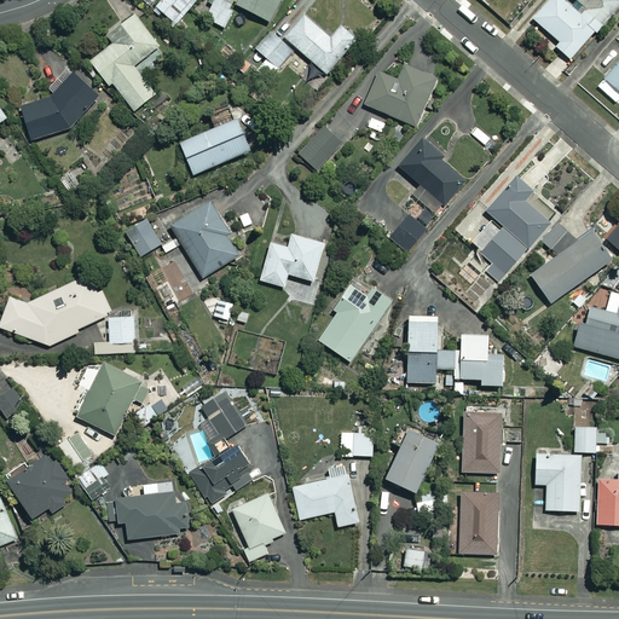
[(196,0),(161,0),(156,6),(175,24),(196,0)]
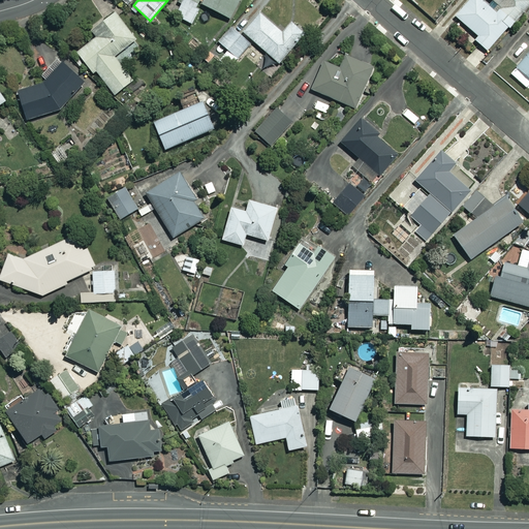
[(201,5),(189,0),(183,0),(176,16),(192,24),(201,5)]
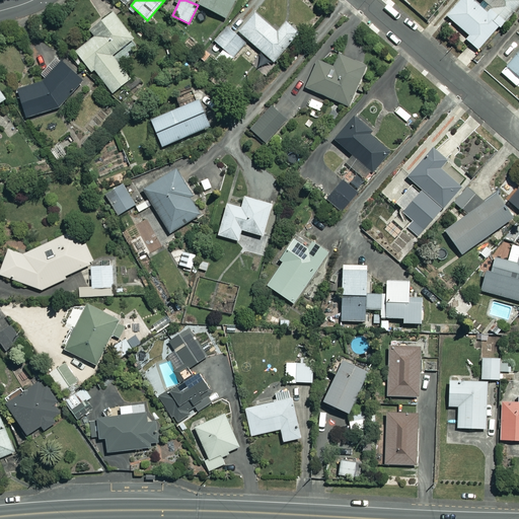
[(199,0),(198,3),(224,18),(234,0),(199,0)]
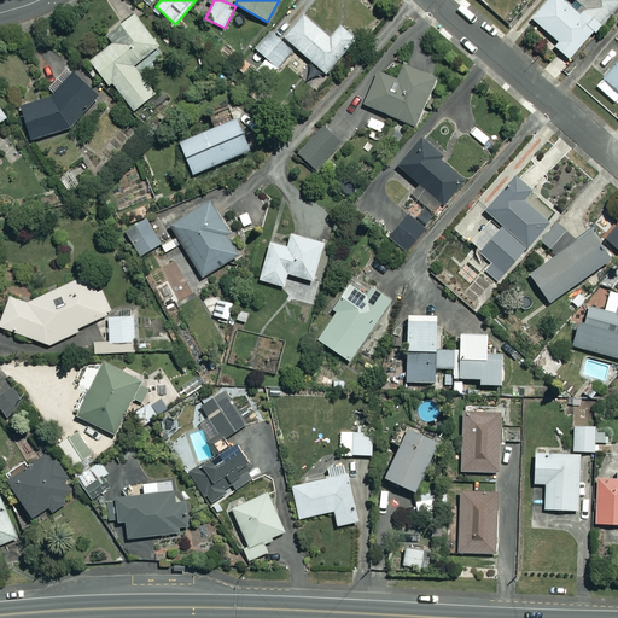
[(594,30),(579,15),(563,0),(547,0),(531,18),(558,42),(554,46),(569,59),(594,30)]
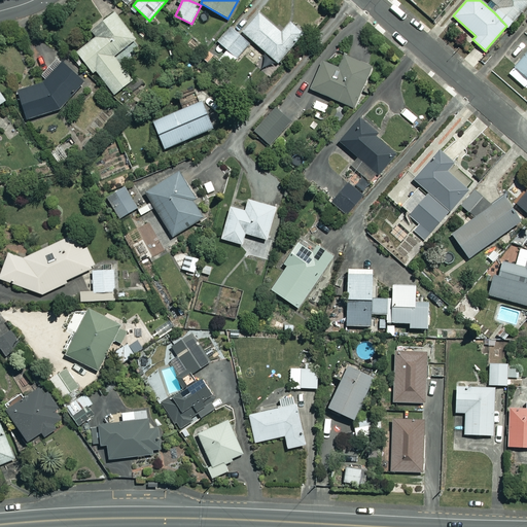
[(494,12),(506,26),(526,3),(526,0),(490,0),(498,7),(494,12)]
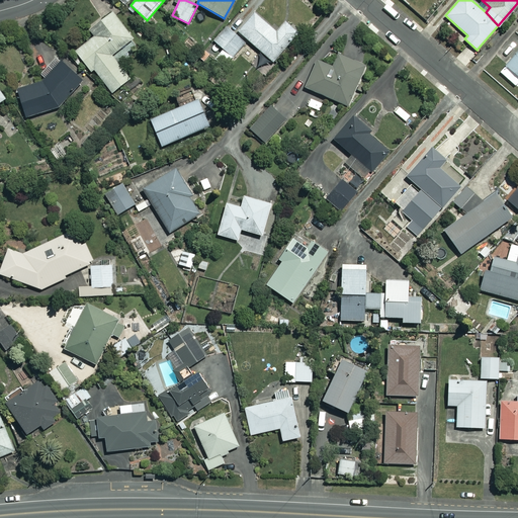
[(132,38),(111,11),(88,28),(94,36),(75,51),(90,71),(94,69),(111,92),(128,79),(109,55),(132,38)]
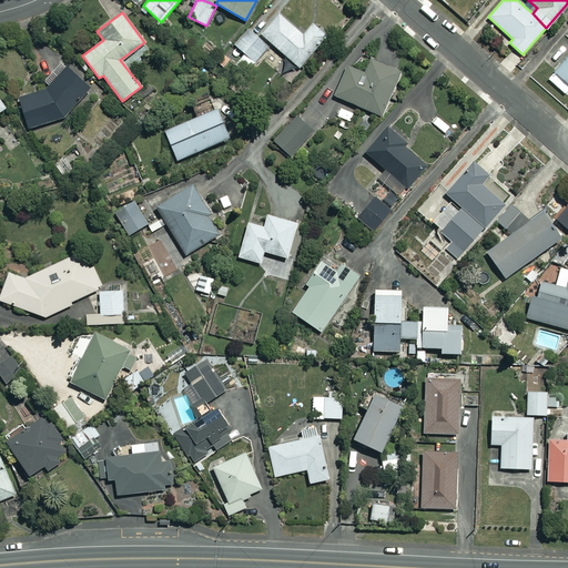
[(303,34),(279,13),(260,34),(298,68),(326,36),(312,23),(303,34)]
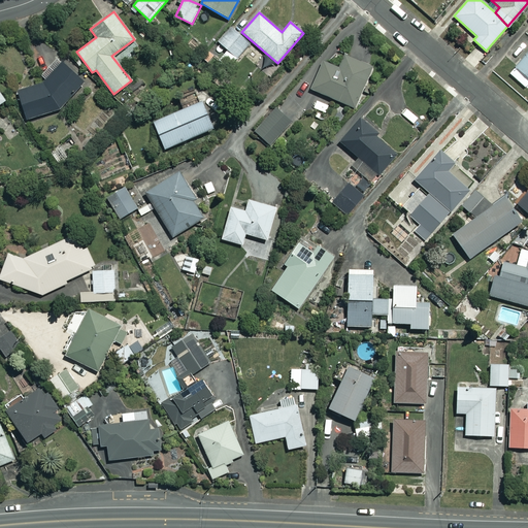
[(250,43),(230,27),(218,41),(237,58),(250,43)]
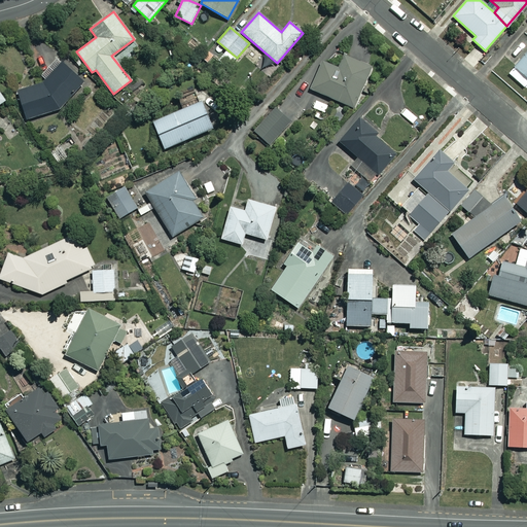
[(526,48),(513,66),(526,77),(526,48)]
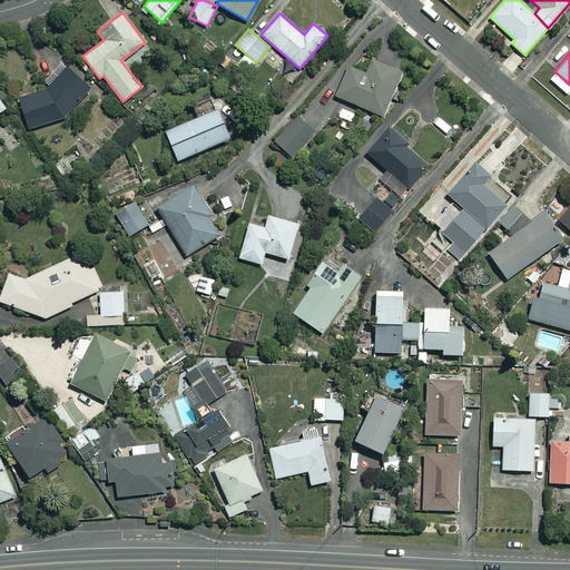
[(401,71),(371,58),(365,72),(345,64),(332,95),(382,116),(401,71)]
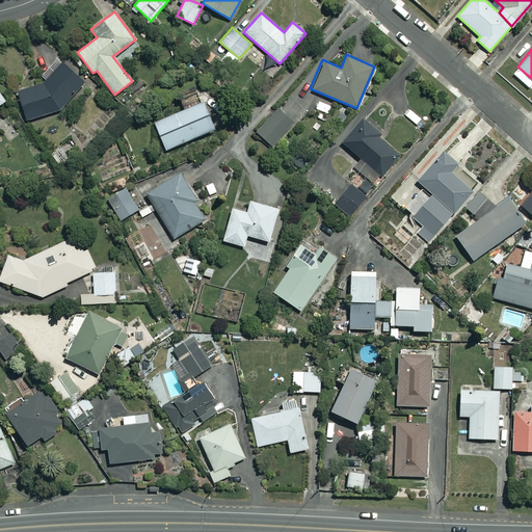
[(58,110),(83,83),(58,60),(43,78),(46,81),(44,83),(16,91),(25,121),(58,110)]
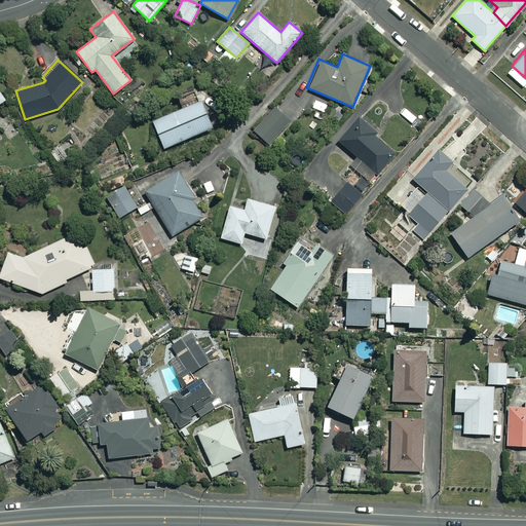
[(212,127),(200,101),(152,121),(164,148),(212,127)]
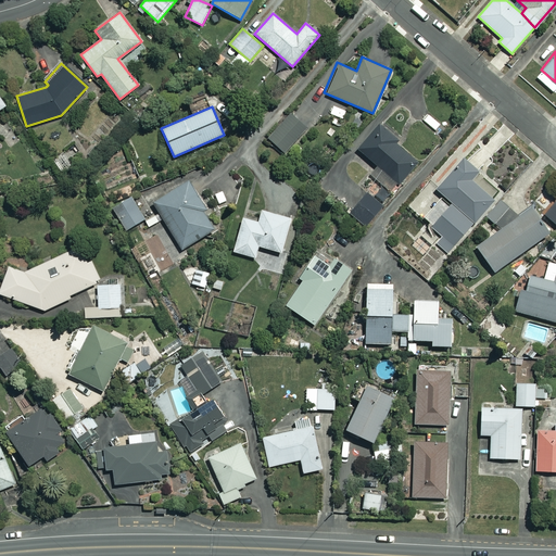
[(308,128),(293,113),(268,137),(283,153),(308,128)]
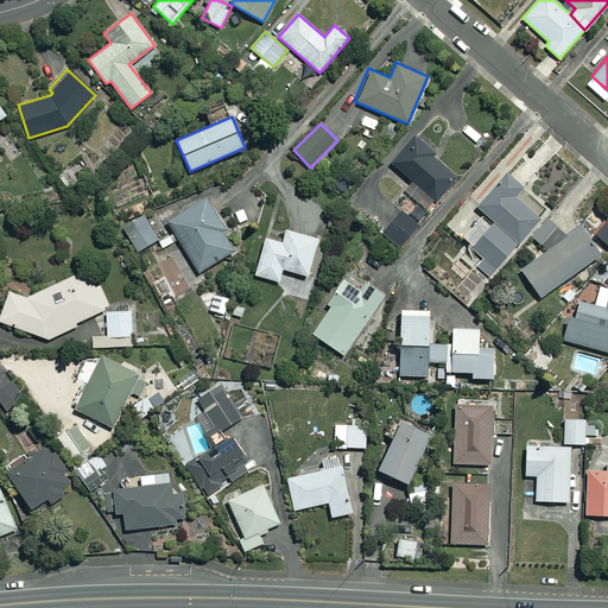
[(438,203),(435,201),(455,177),(432,158),(436,154),(415,135),(391,163),(413,182),(405,191),(429,213),(438,203)]
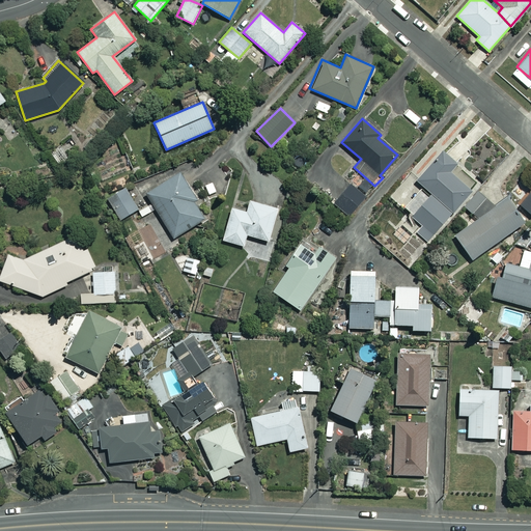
[(456,164),(443,151),(417,182),(431,194),(412,217),(422,226),(417,232),(427,242),(471,191),(449,172),(456,164)]
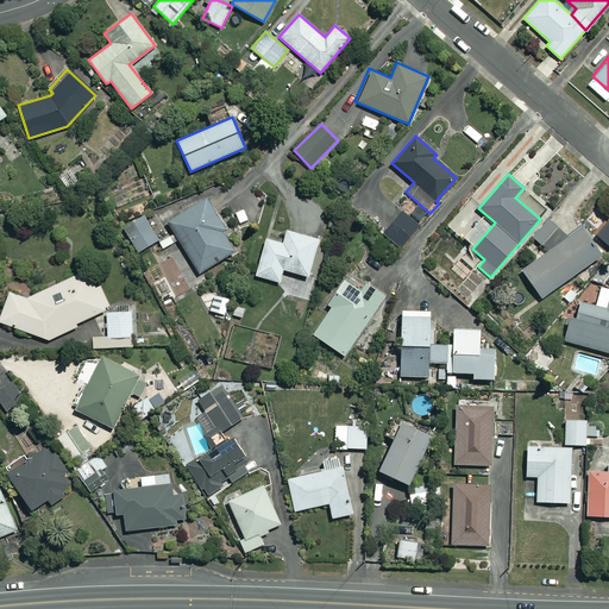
[(137,199),(123,187),(110,202),(124,214),(137,199)]
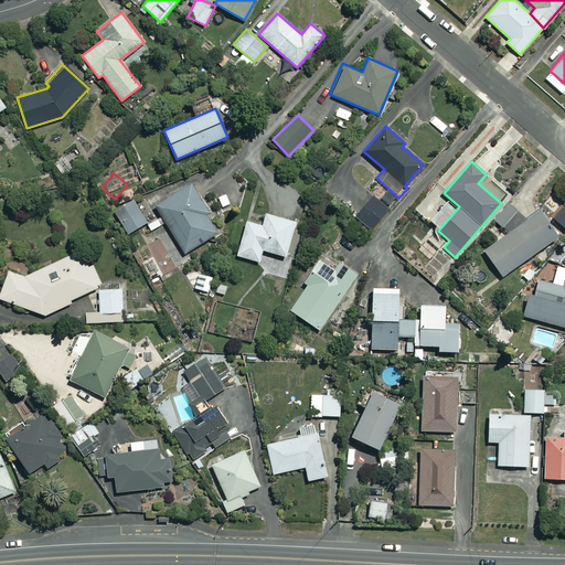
[(209,212),(191,183),(155,205),(171,232),(160,238),(169,254),(181,247),(184,253),(217,233),(205,214),(209,212)]
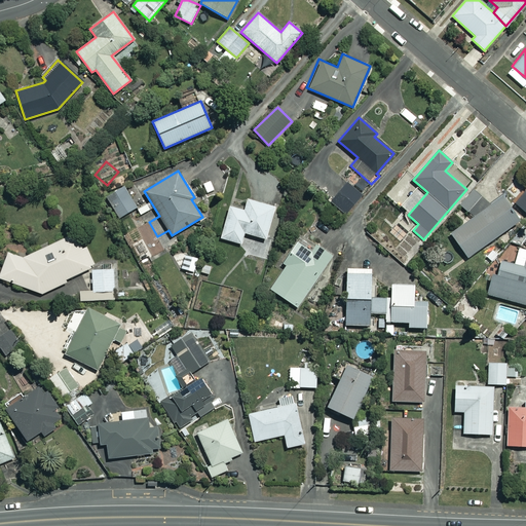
[(327,179),(322,185),(333,195),(338,189),(327,179)]
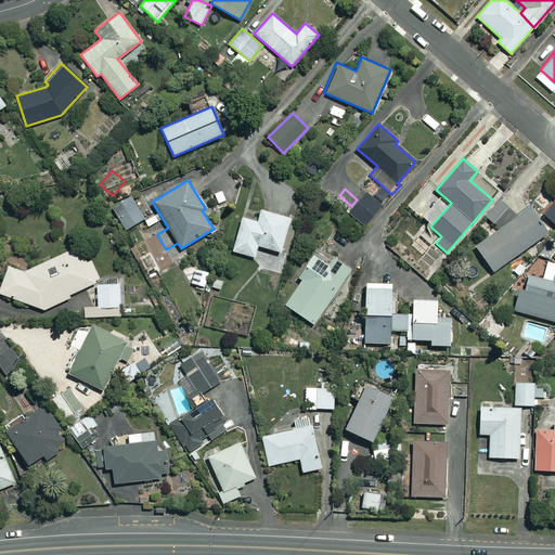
[(381,204),(366,193),(350,213),(364,223),(381,204)]
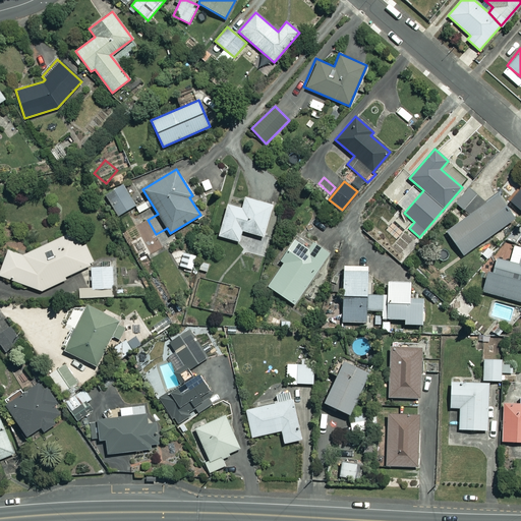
[(135,206),(122,184),(105,194),(118,216),(135,206)]
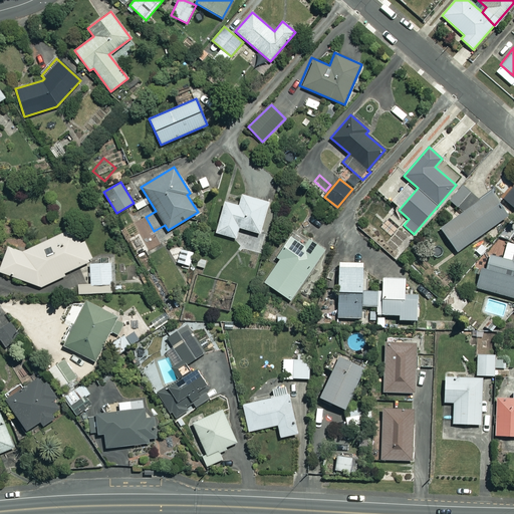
[(462,212),(440,228),(456,251),(507,215),(490,191),(479,199),(462,184),(448,200),(462,212)]
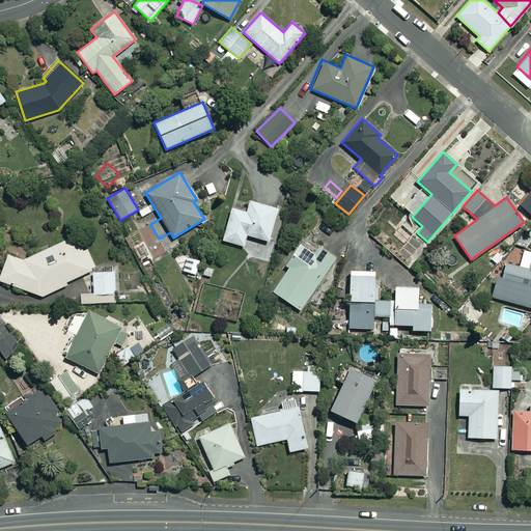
[(279,208),(249,200),(246,212),(231,207),(223,241),(244,246),(247,235),(271,242),(279,208)]
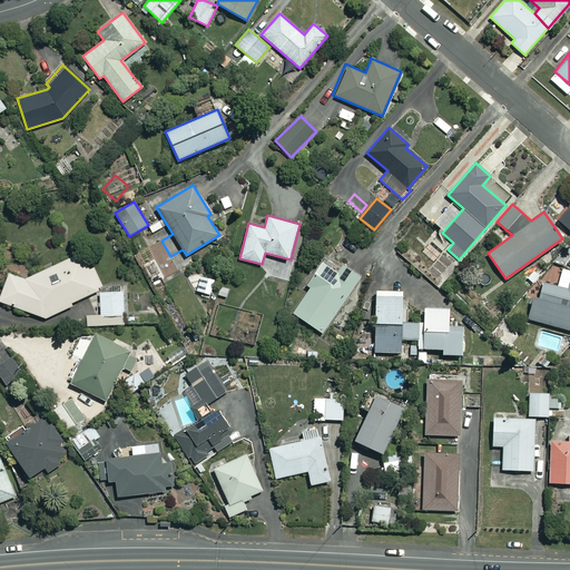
[(88,271),(80,253),(25,278),(8,273),(0,295),(0,301),(46,317),(71,306),(70,303),(102,288),(94,268),(88,271)]
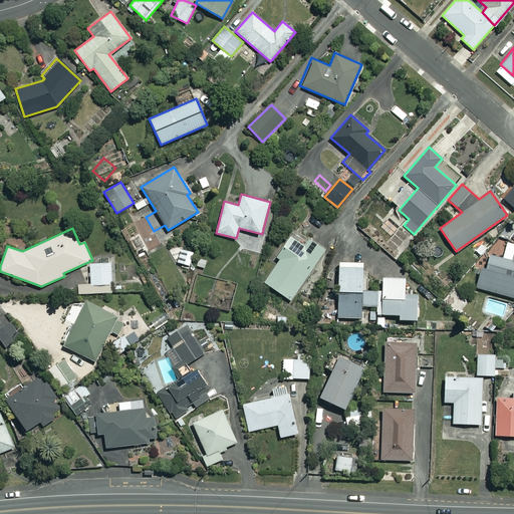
[(304,245),(289,235),(275,256),(279,259),(263,282),(290,300),(324,249),(308,238),(304,245)]
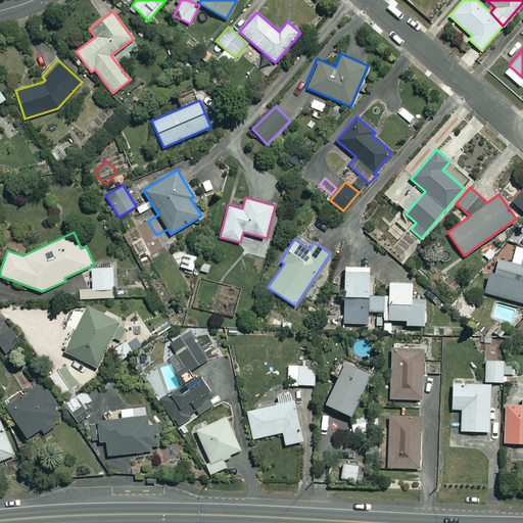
[(497,250),(491,244),(482,255),(488,260),(497,250)]
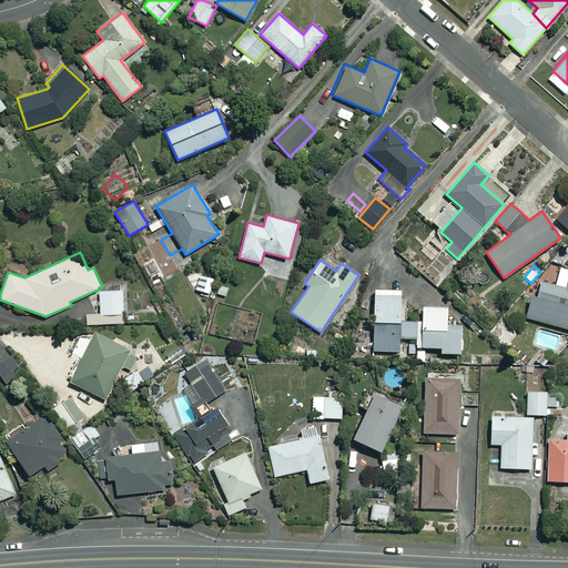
[(567,266),(560,265),(555,285),(540,281),(536,296),(531,295),(525,317),(567,328),(567,266)]
